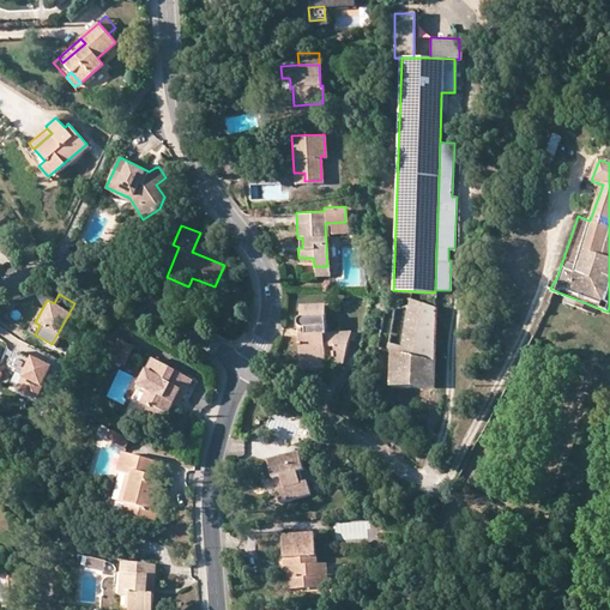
[(408,296),(400,344),(399,352),(412,355),(421,301),(408,296)]
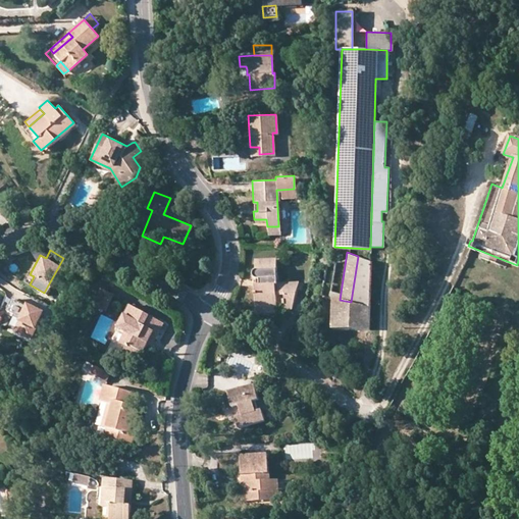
[(340,300),(341,293),(329,291),(328,297),(332,299),(331,327),(367,327),(369,260),(358,256),(351,302),(340,300)]
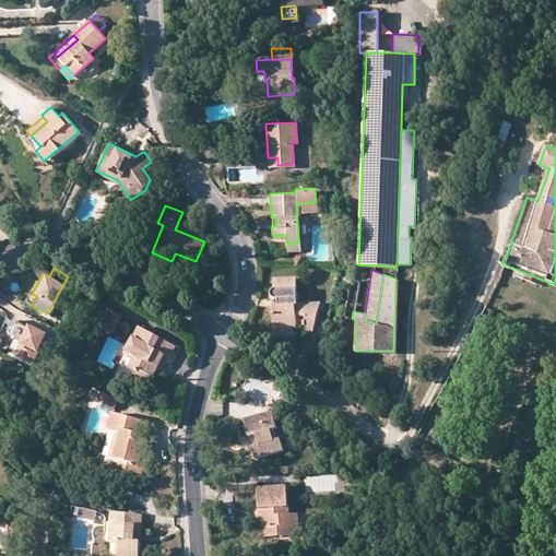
[(276,303),(273,303),(271,303),(272,324),(295,323),(294,312),(303,312),(304,328),(311,328),(318,300),(312,300),(296,302),(294,275),(272,276),(273,287),(271,290),(270,293),(271,295),(273,296),(276,296),(276,303)]
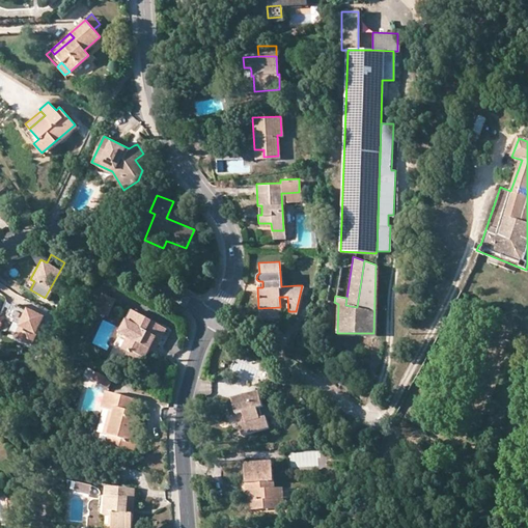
[(107,314),(115,300),(103,294),(94,308),(107,314)]
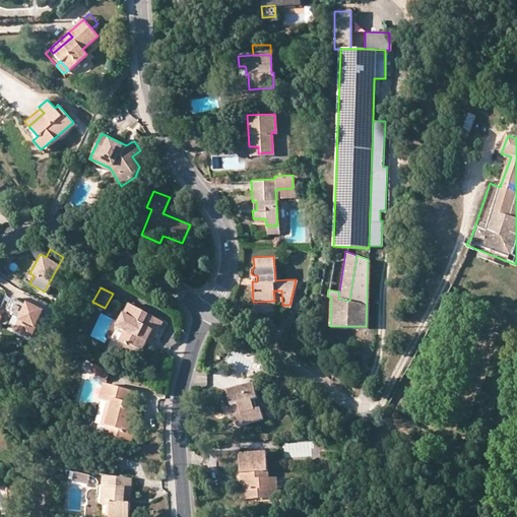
[(28,335),(41,310),(11,296),(5,308),(20,315),(14,328),(28,335)]
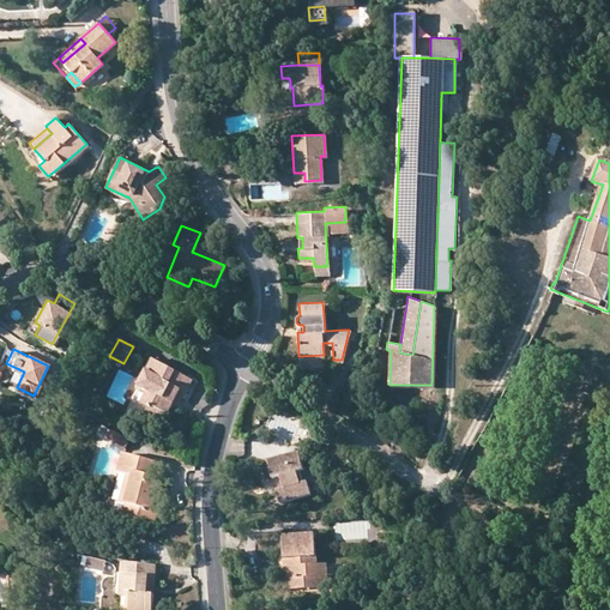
[(324,364),(324,355),(299,356),(300,366),(324,364)]
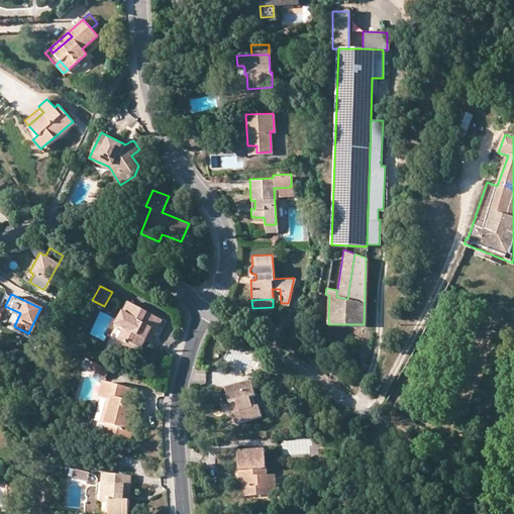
[(116,322),(123,326),(129,330),(124,339),(120,347),(134,355),(144,337),(147,332),(152,335),(162,319),(128,301),(116,322)]
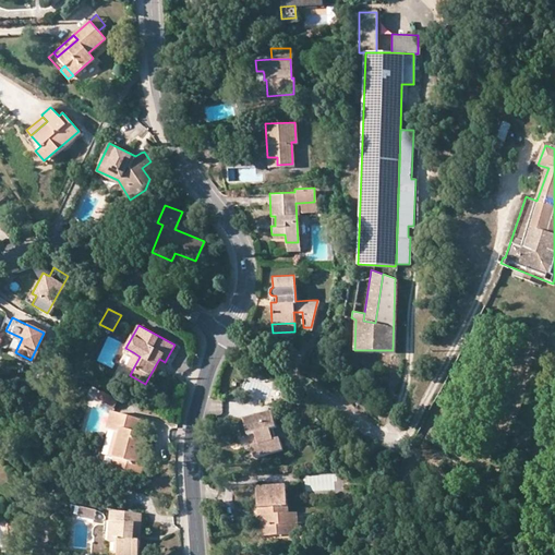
[(128,362),(134,366),(140,357),(133,352),(128,362)]
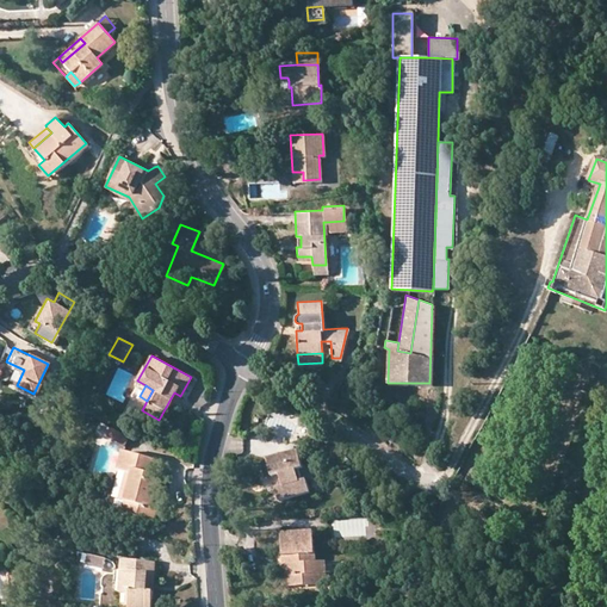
[(177,402),(180,396),(174,392),(171,398),(177,402)]
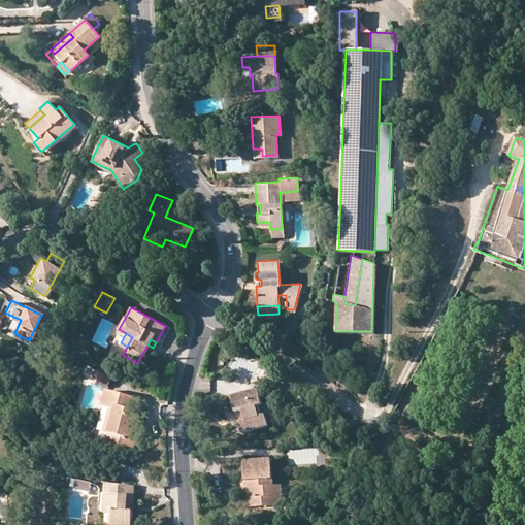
[(110,376),(95,368),(92,375),(107,384),(110,376)]
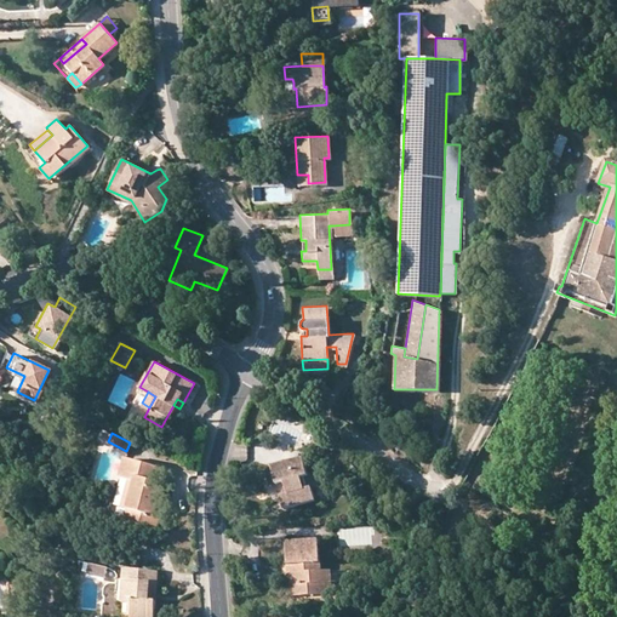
[(118,475),(126,478),(132,479),(125,506),(121,518),(155,526),(159,515),(153,514),(159,493),(161,481),(158,481),(161,467),(124,456),(118,475)]
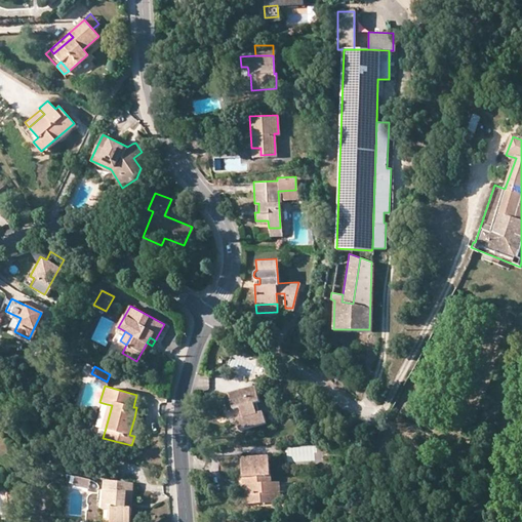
[(255,386),(229,393),(232,407),(238,406),(241,416),(235,417),(238,428),(265,420),(263,410),(258,411),(256,401),(259,400),(255,386)]
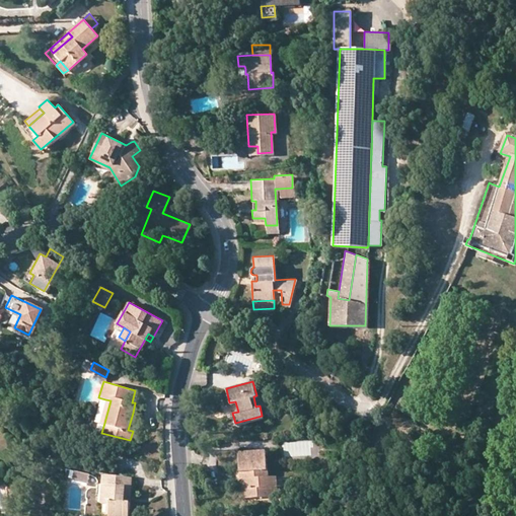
[(99,422),(104,423),(111,400),(105,399),(99,422)]
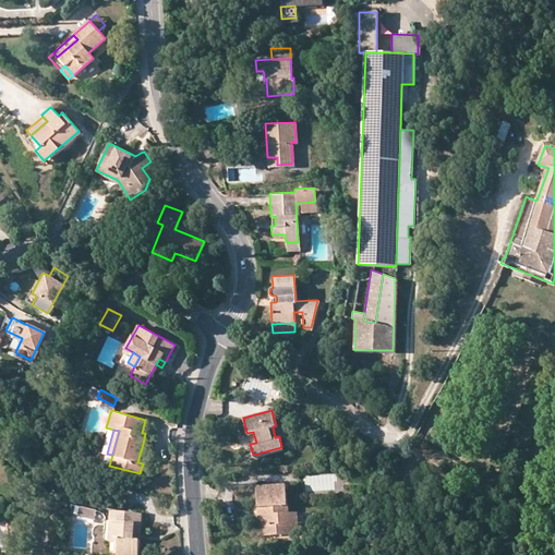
[(148,445),(143,444),(137,462),(143,463),(148,445)]
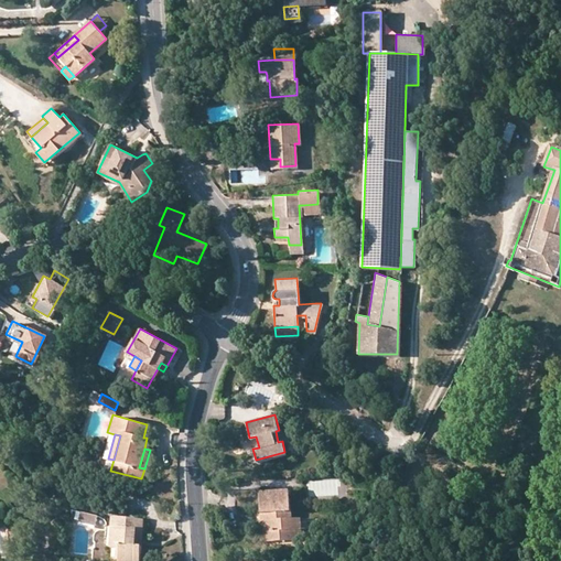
[(269,510),(271,538),(293,537),(293,527),(299,527),(298,515),(289,516),(287,488),(258,491),(259,510),(269,510)]
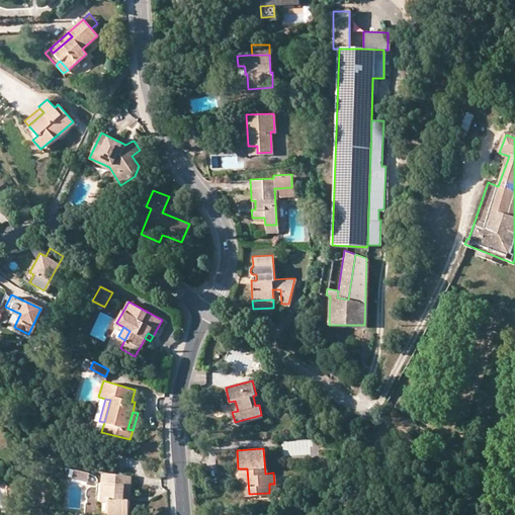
[(89,460),(89,452),(80,451),(80,459),(89,460)]
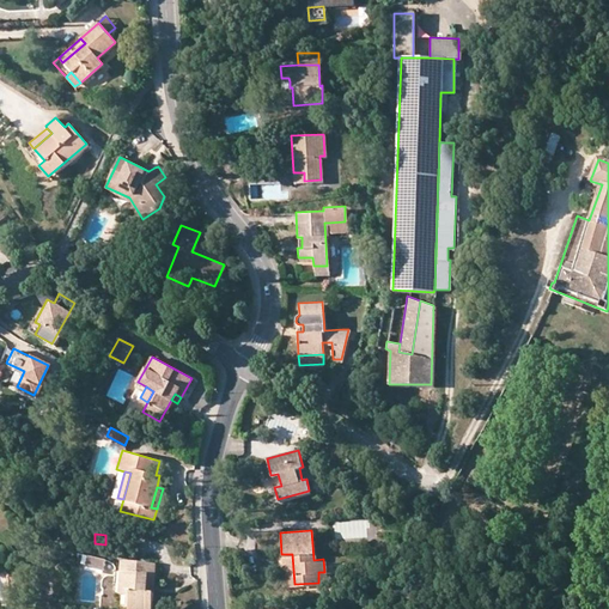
[(104,558),(86,554),(84,564),(102,567),(104,558)]
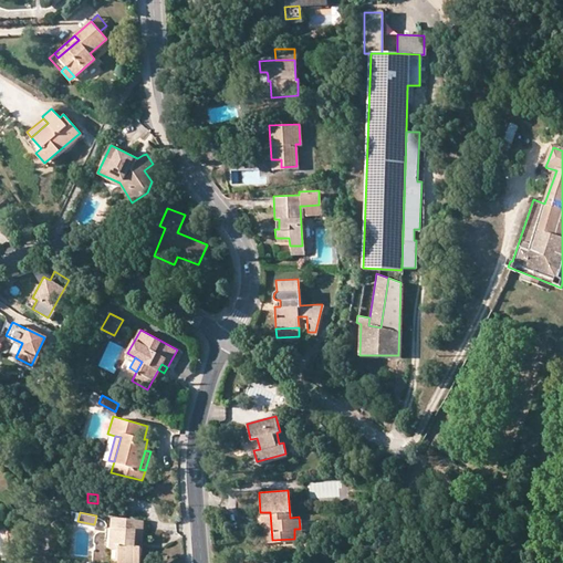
[(264,541),(272,540),(270,512),(260,512),(261,521),(263,520),(264,541)]
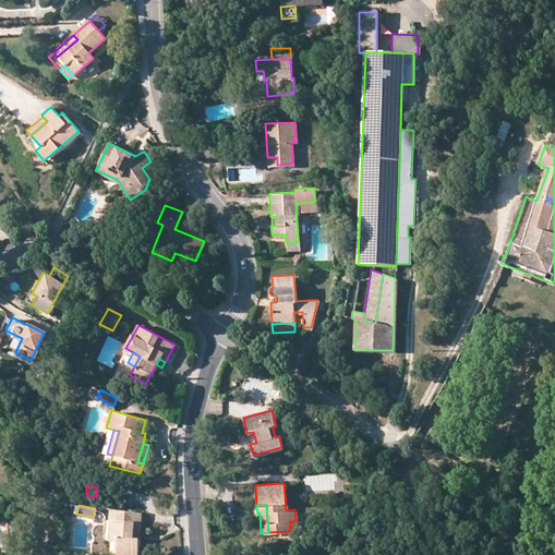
[(110,509),(109,519),(115,520),(113,540),(118,540),(116,554),(124,554),(136,554),(139,539),(132,538),(133,521),(140,522),(141,513),(110,509)]
